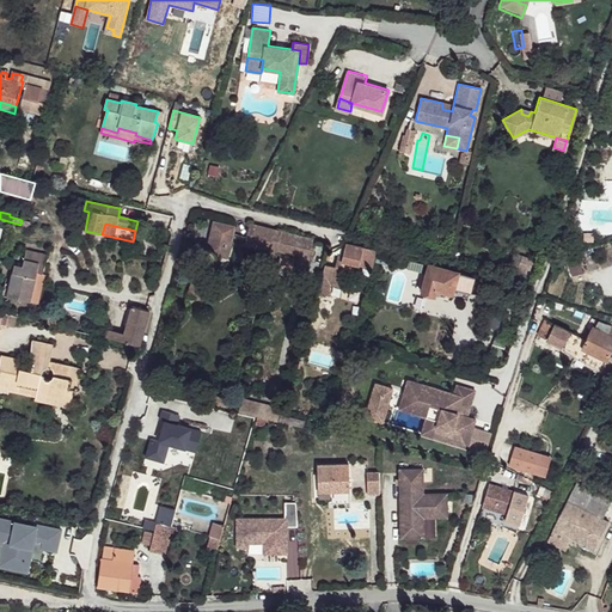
[(210,234),(207,249),(207,254),(218,256),(227,258),(233,228),(214,224),(210,234)]
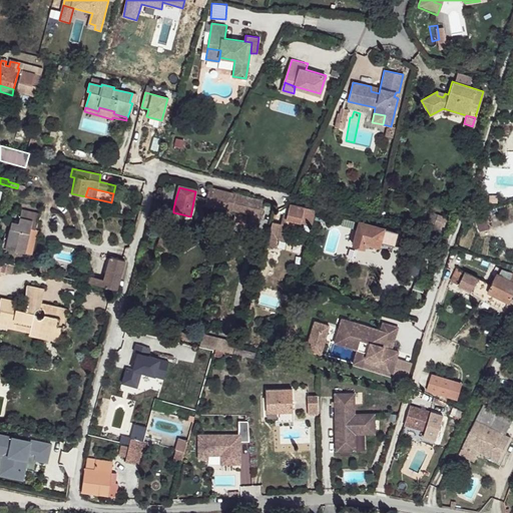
[(230,209),(233,209),(238,195),(209,188),(204,204),(221,208),(218,223),(226,224),(230,209)]
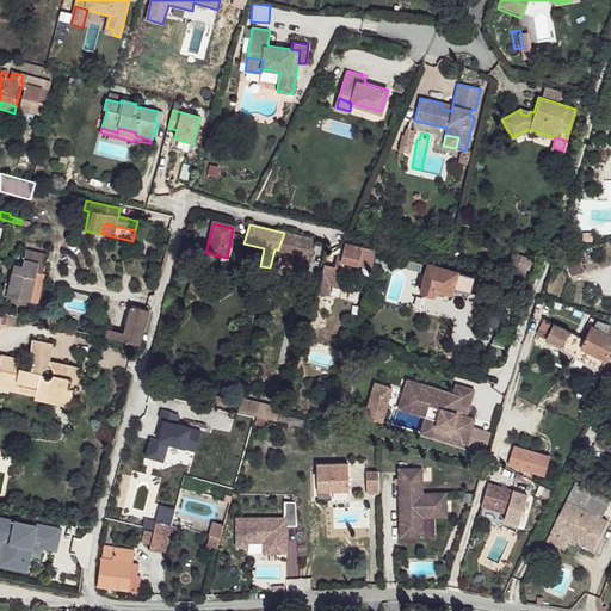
[(284,233),(278,250),(295,253),(309,257),(313,240),(284,233)]
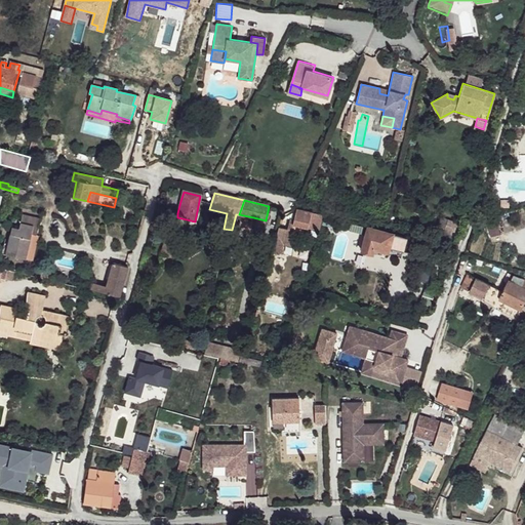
[(320,232),(324,217),(297,210),(293,225),(320,232)]
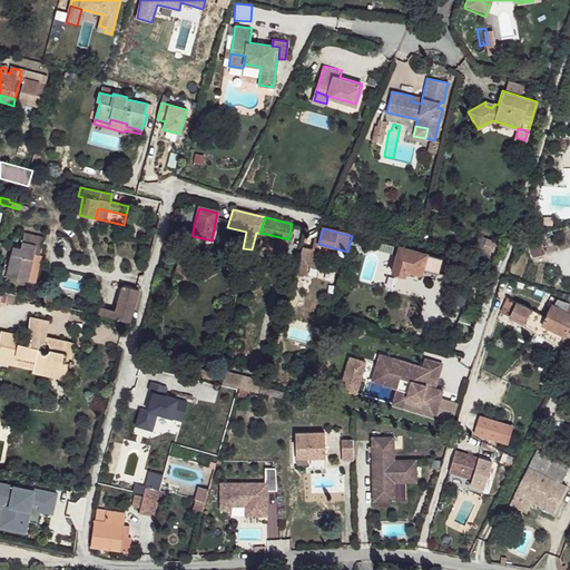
[(35,254),(39,255),(40,255),(45,239),(25,235),(21,249),(13,247),(8,276),(29,281),(35,254)]
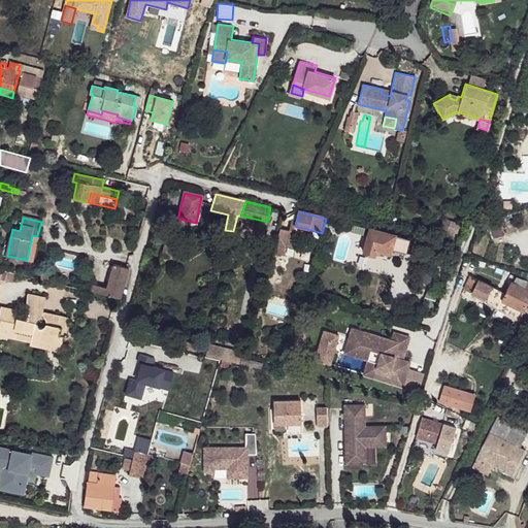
[(267,222),(255,219),(253,230),(264,232),(267,222)]
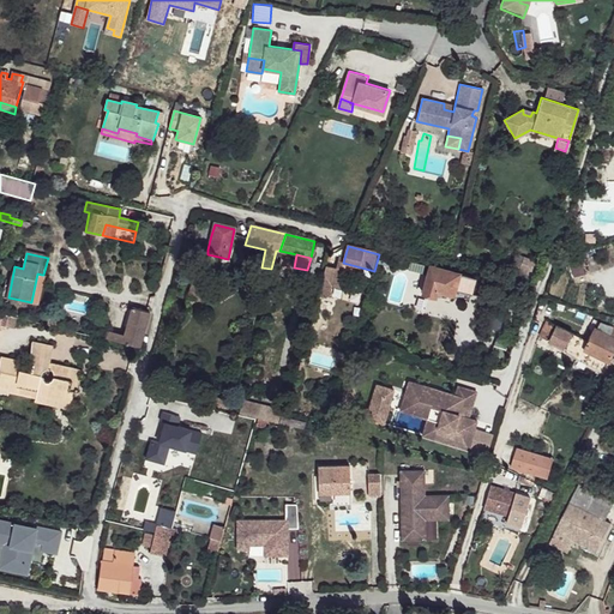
[(537,259),(525,256),(523,265),(534,269),(537,259)]
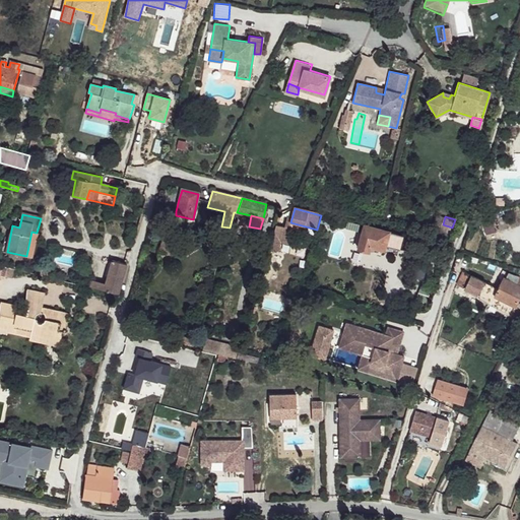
[(490,218),(482,221),(486,234),(494,232),(490,218)]
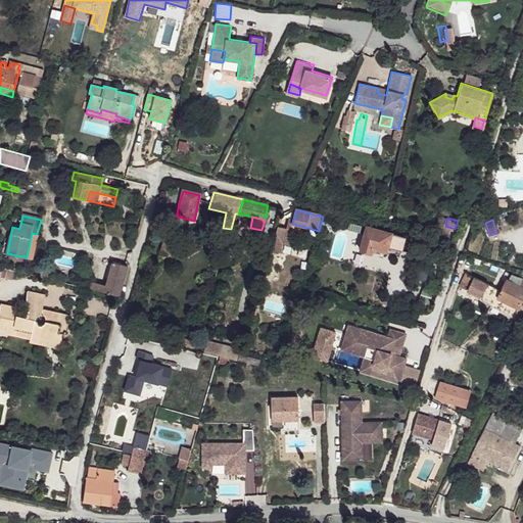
[(307,228),(292,224),(289,223),(287,230),(278,228),(274,242),(283,244),(294,247),(298,232),(305,233),(307,228)]
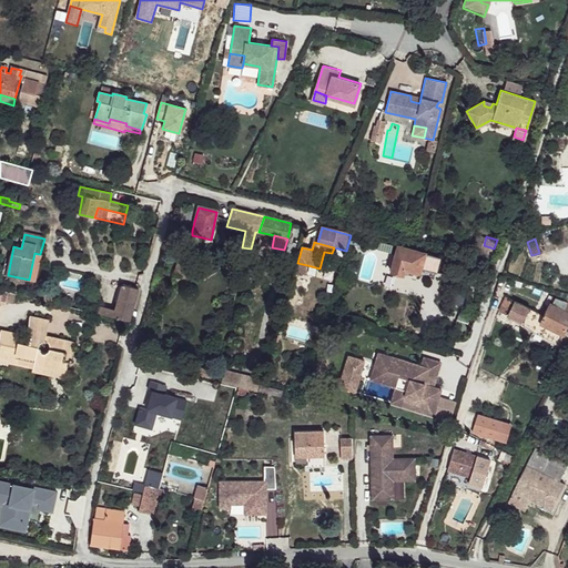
[(439,259),(397,246),(391,272),(403,275),(405,270),(419,274),(421,270),(436,273),(439,259)]
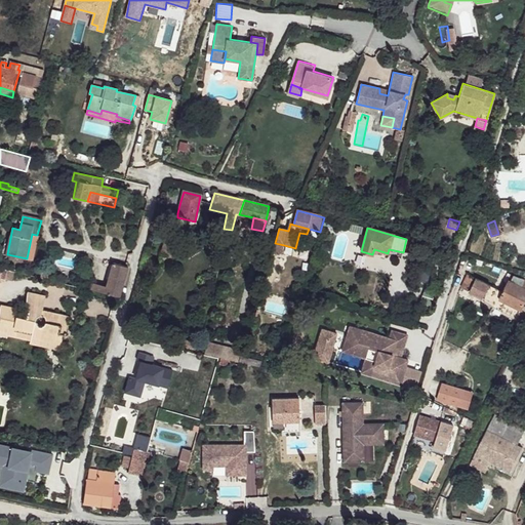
[(30,259),(36,235),(32,234),(27,258),(30,259)]
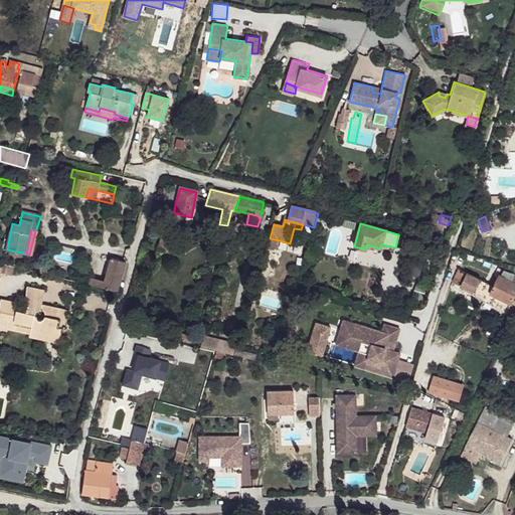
[(279,240),(270,238),(268,247),(276,249),(279,240)]
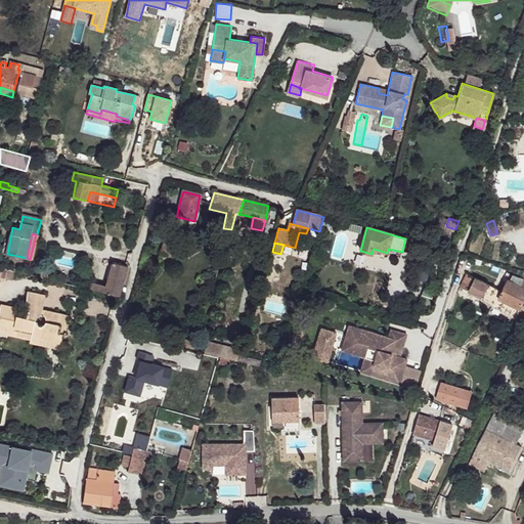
[(114,264),(106,289),(104,294),(119,297),(128,268),(114,264)]
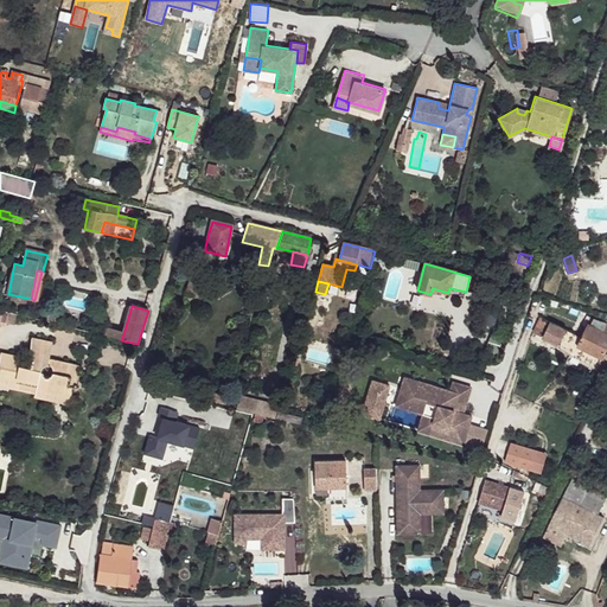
[(498,314),(487,311),(483,326),(494,328),(498,314)]
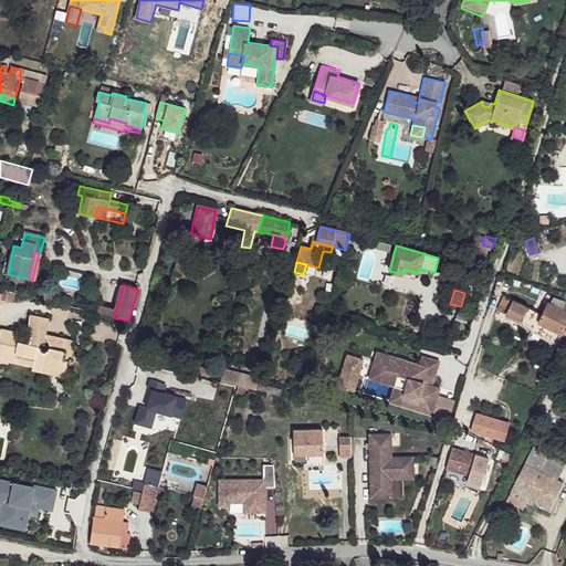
[(45,291),(43,301),(54,303),(56,294),(45,291)]
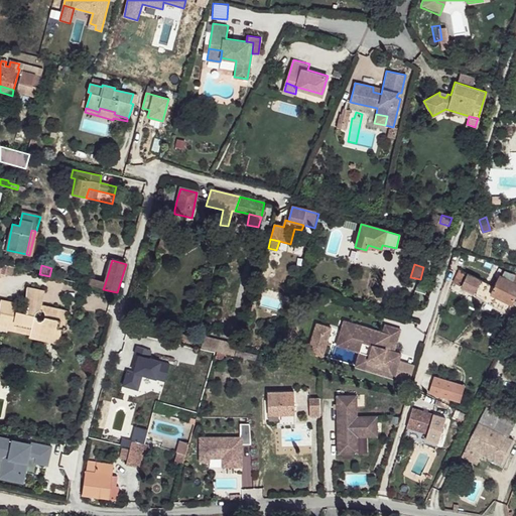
[(481,280),(461,271),(455,283),(462,286),(464,283),(469,286),(470,283),(478,287),(481,280)]
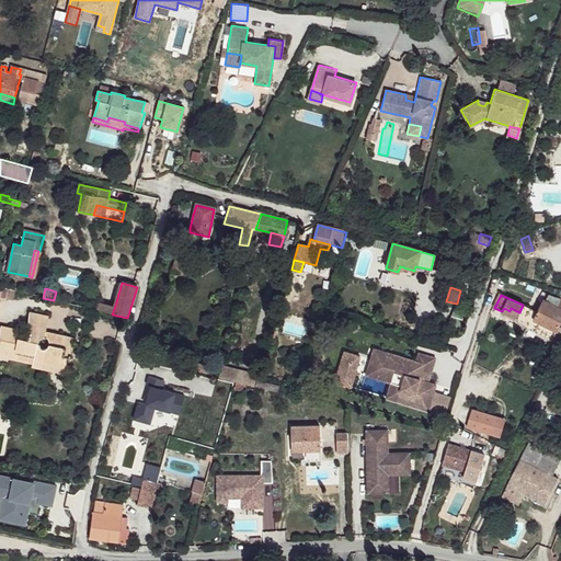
[(554,356),(560,343),(560,328),(560,324),(560,298),(549,295),(547,300),(546,299),(535,321),(533,320),(528,329),(552,341),(547,352),(554,356)]
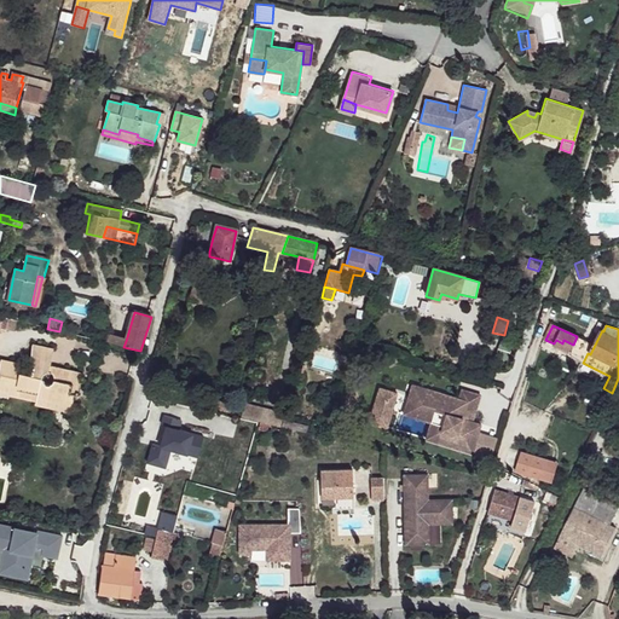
[(6,394),(36,401),(38,399),(61,404),(63,395),(75,394),(77,394),(82,375),(50,368),(53,351),(32,346),(29,375),(21,374),(22,366),(1,362),(0,365),(0,391),(7,393),(6,394)]
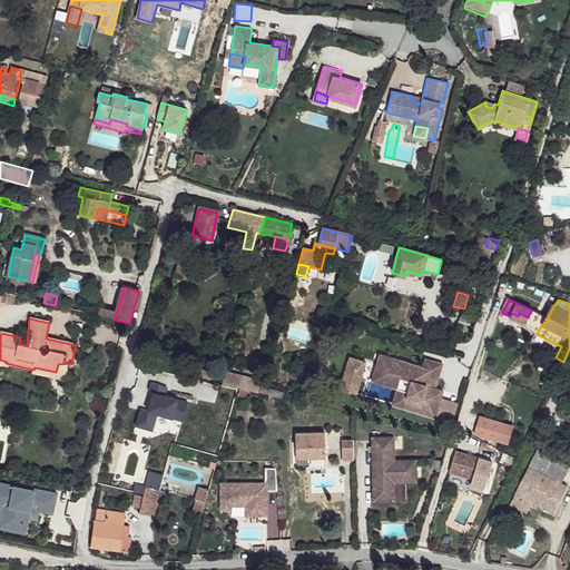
[(424,364),(381,353),(376,370),(413,380),(405,406),(439,414),(445,387),(438,385),(440,376),(431,374),(433,366),(424,364)]
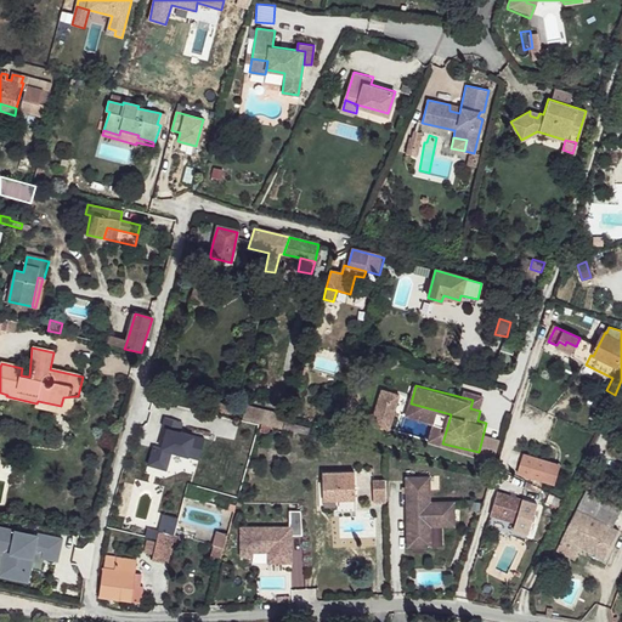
[(465,388),(463,397),(473,400),(470,408),(480,411),(484,394),(465,388)]
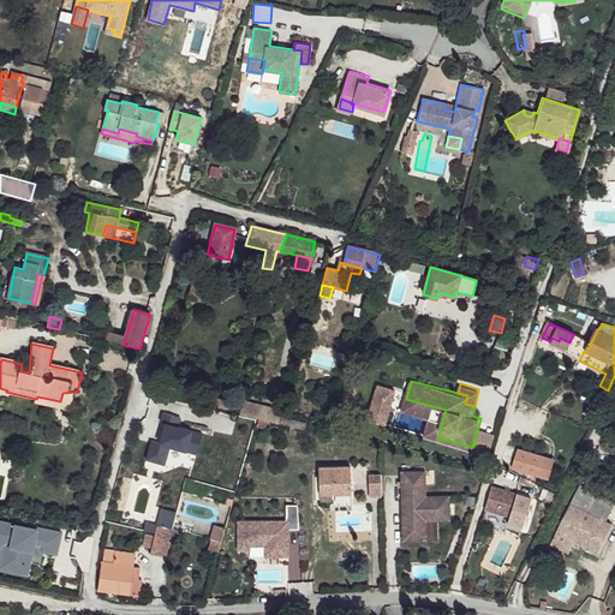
[(396,390),(378,386),(376,395),(394,400),(396,390)]
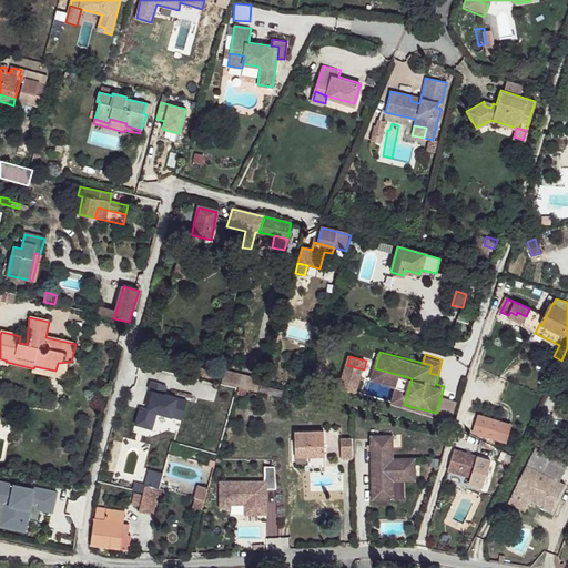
[(34,366),(33,368),(32,373),(64,379),(69,362),(58,363),(56,371),(34,366)]
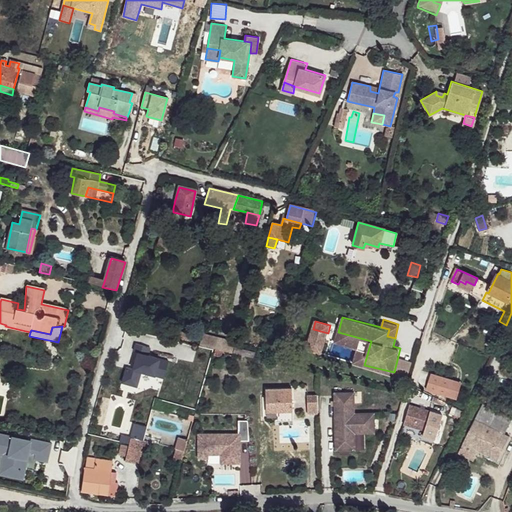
[(328,333),(313,329),(308,350),(322,353),(328,333)]
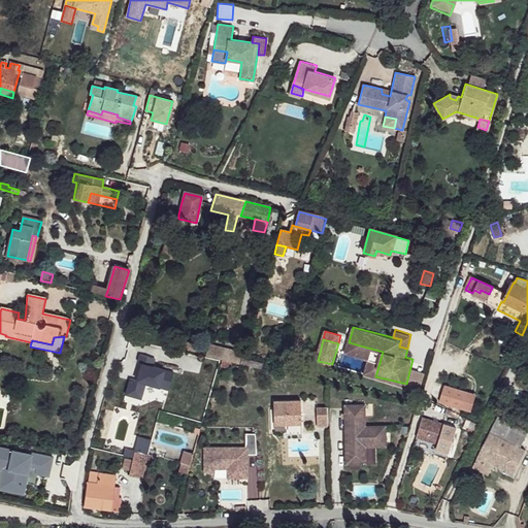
[(189,350),(191,342),(183,340),(180,347),(189,350)]
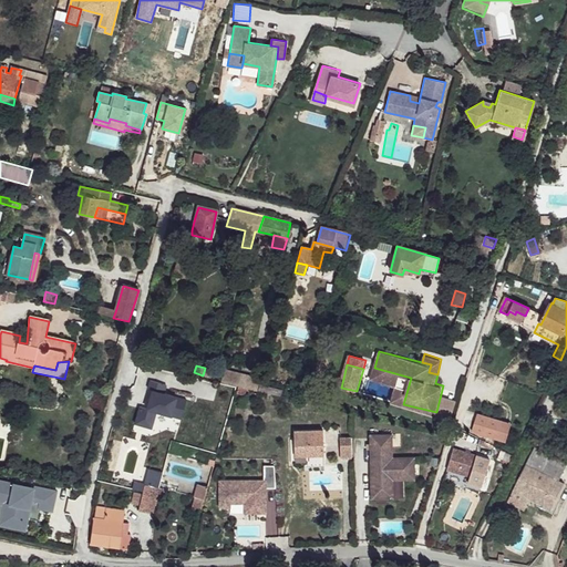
[(203,375),(216,379),(218,371),(205,368),(203,375)]
